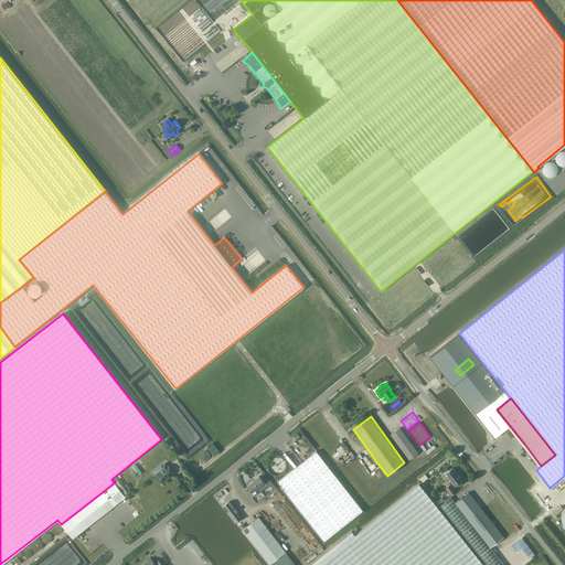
[(409,459),(418,452),(400,428),(391,435),(409,459)]
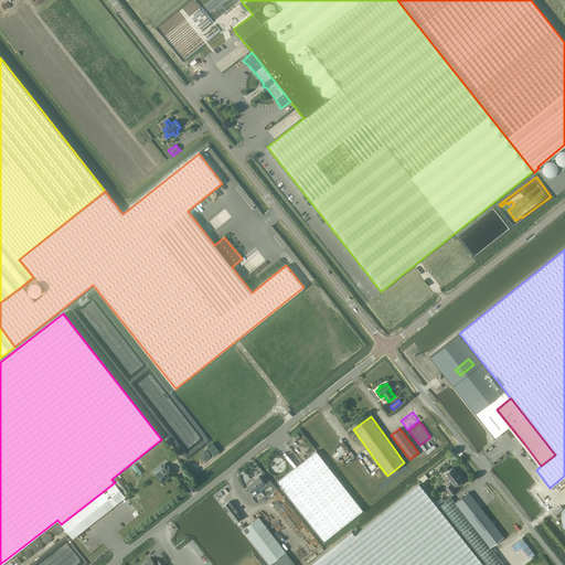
[(317,451),(278,481),(324,541),(363,510),(317,451)]
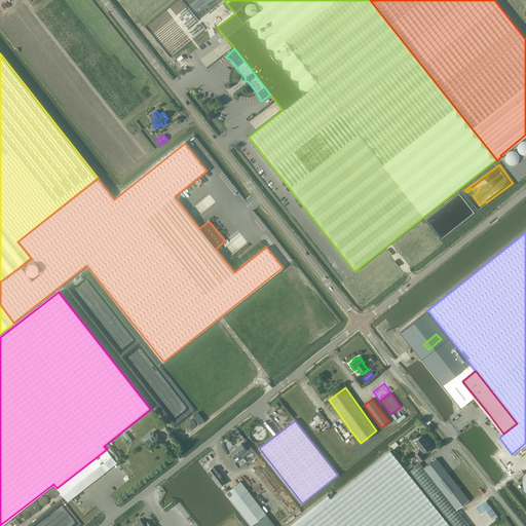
[(344,421),(341,423),(349,434),(351,431),(344,421)]
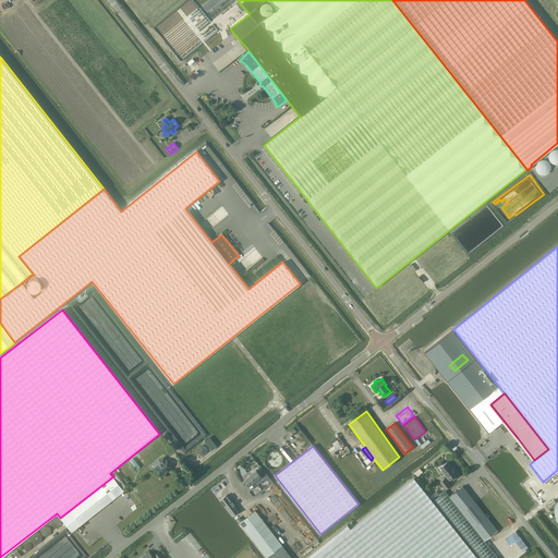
[(157,473),(158,474),(159,474),(160,476),(171,466),(166,460),(164,458),(159,461),(161,463),(155,469),(157,472),(157,473)]
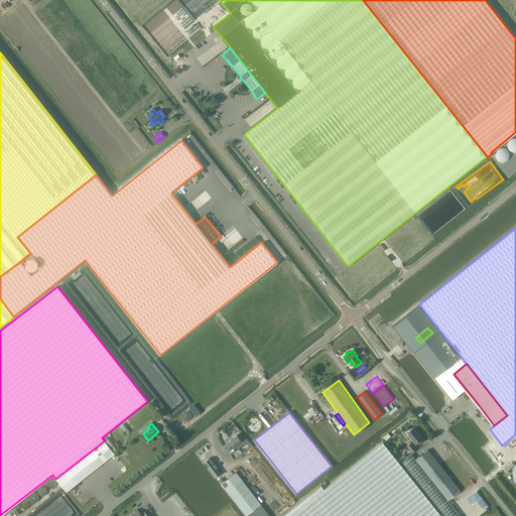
[(415,444),(423,438),(420,434),(418,435),(417,434),(418,433),(413,427),(406,433),(415,444)]
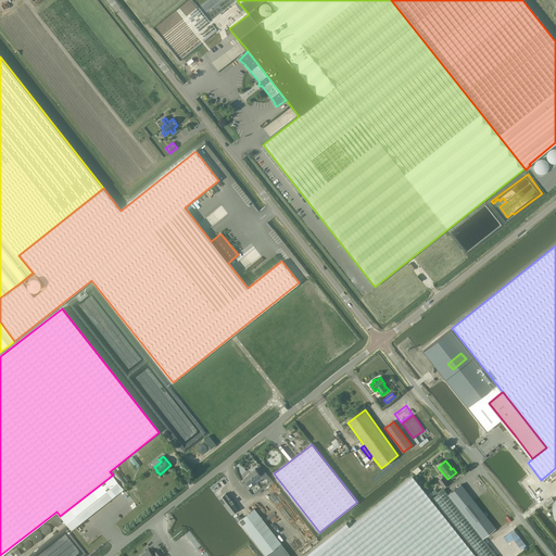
[(134,469),(134,467),(133,465),(131,464),(130,464),(128,463),(127,464),(126,464),(125,464),(124,465),(123,466),(123,467),(123,468),(123,470),(124,472),(126,475),(128,475),(130,475),(131,474),(133,474),(134,471),(134,470),(134,469)]
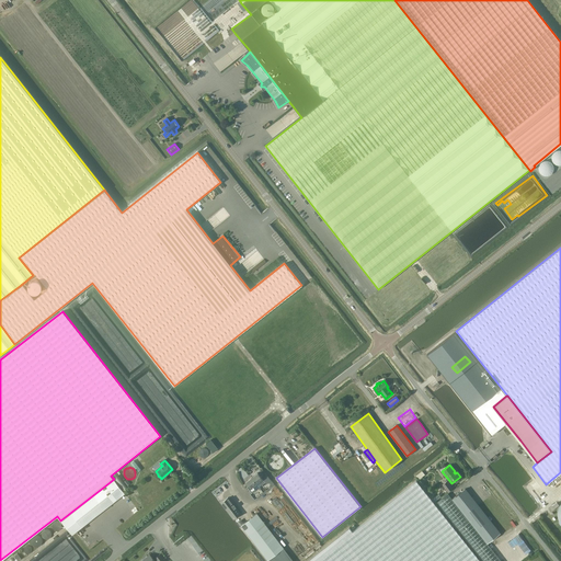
[(258,472),(252,478),(256,484),(260,481),(262,484),(265,482),(263,479),(258,472)]
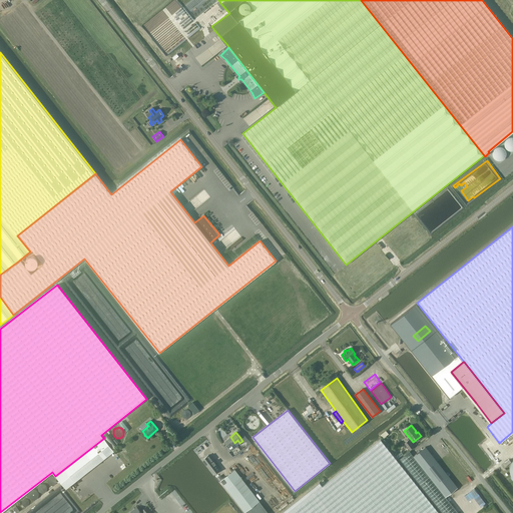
[(234,443),(230,437),(224,441),(226,444),(225,445),(230,451),(234,448),(231,445),(234,443)]
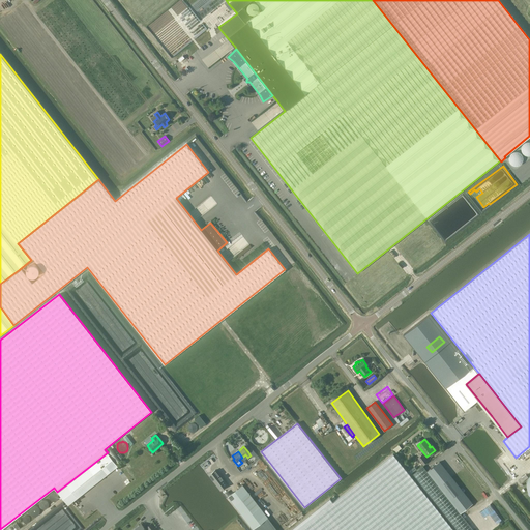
[(108,452),(57,492),(67,505),(77,498),(118,466),(108,452)]
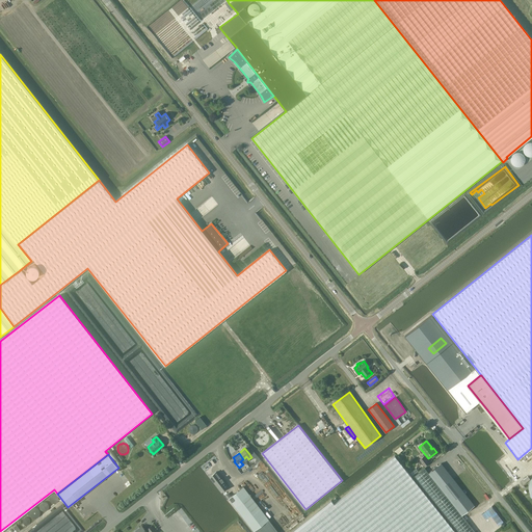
[(331,501),(291,531),(455,531),(395,456),(334,504),(331,501)]
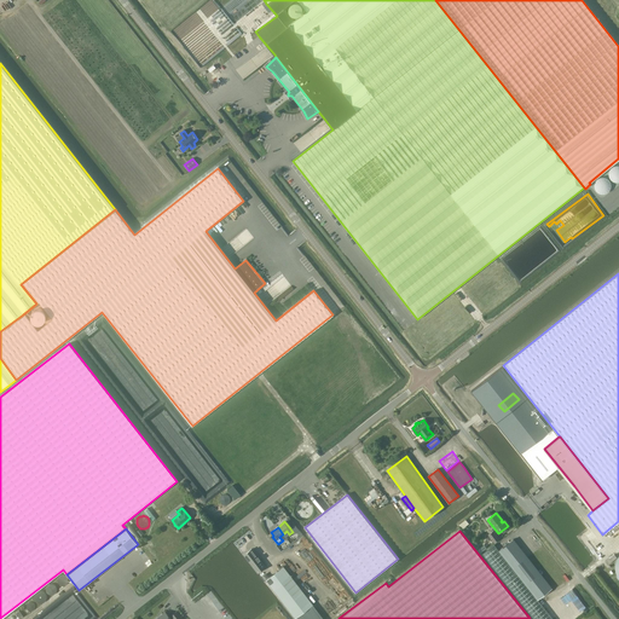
[(493,543),(498,538),(492,531),(487,534),(493,543)]
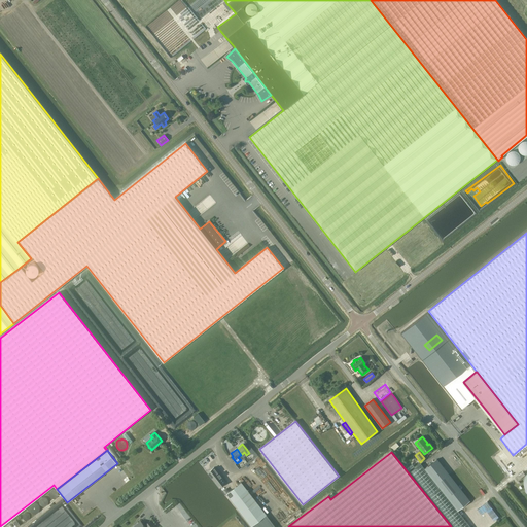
[(506,457),(503,460),(506,464),(512,461),(503,452),(500,455),(500,456),(503,454),(506,457)]
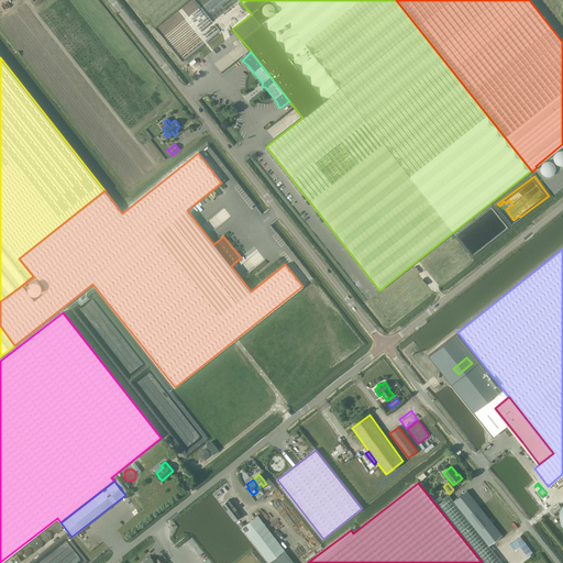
[(453,500),(442,487),(431,496),(484,562),(503,562),(488,545),(501,534),(466,490),(453,500)]
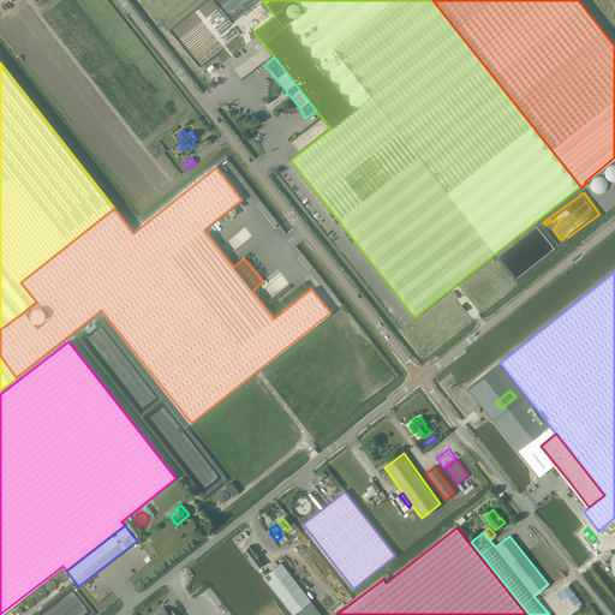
[(250,545),(243,551),(256,568),(263,563),(257,556),(258,555),(256,553),(250,545)]
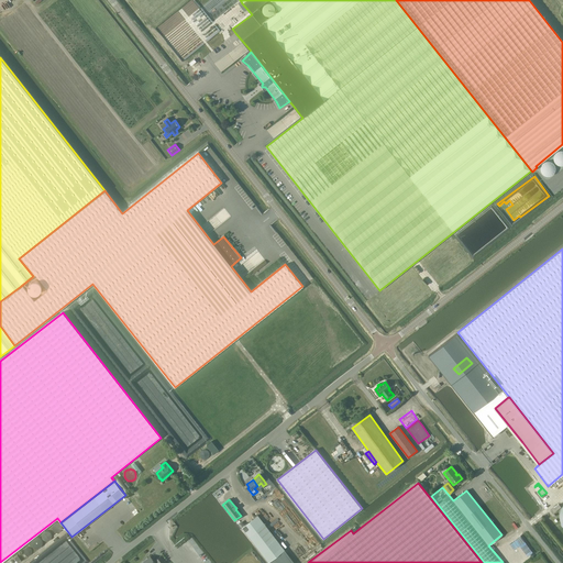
[(551,510),(553,514),(561,507),(559,504),(551,510)]
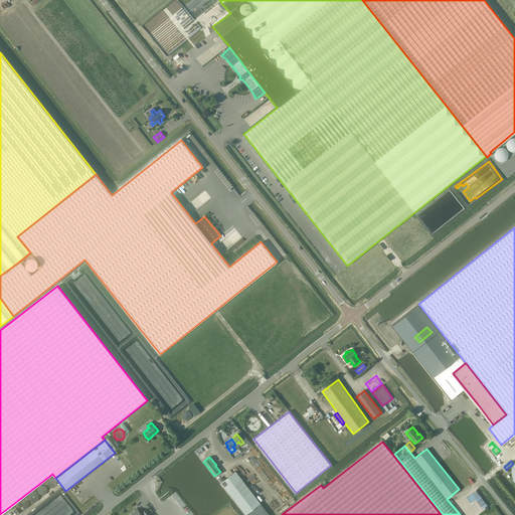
[(221,482),(245,514),(269,514),(260,503),(235,471),(221,482)]
